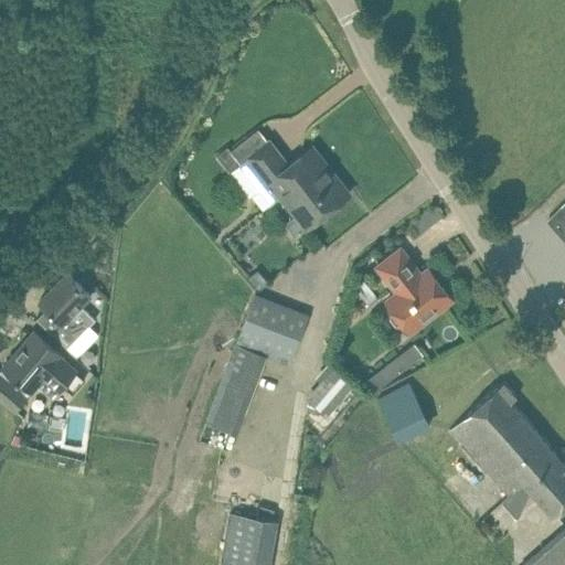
[(280,196),(287,204),(331,169),(312,146),(288,164),(268,140),(249,156),(249,157),(240,164),(270,204),(280,196)]
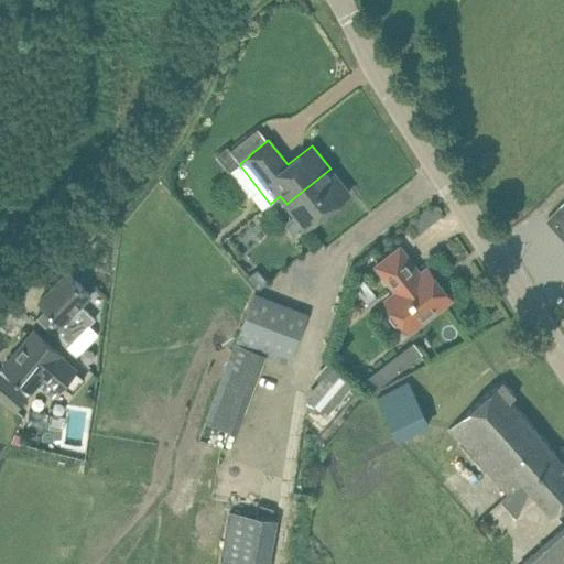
[(227,145),(216,154),(228,171),(239,162),(230,151),(227,145)]
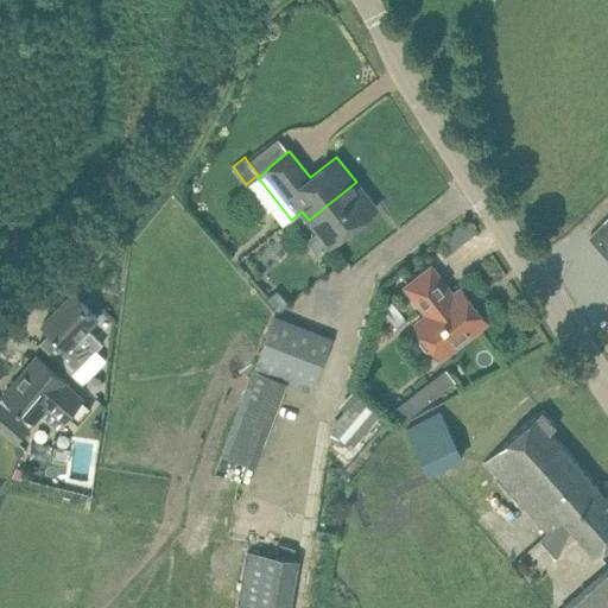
[(356,182),(309,220),(329,245),(375,208),(356,182)]
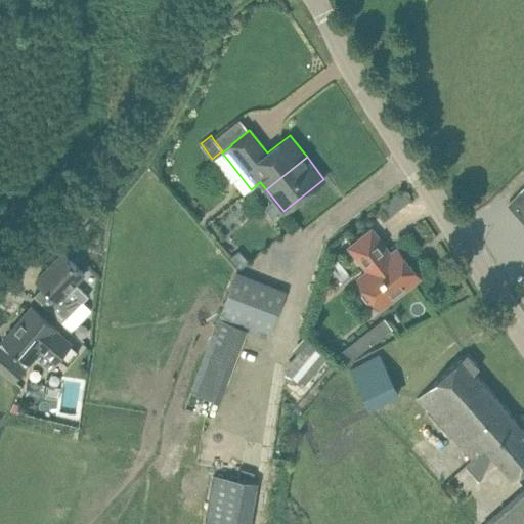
[(523,187),(509,204),(523,219),(523,187)]
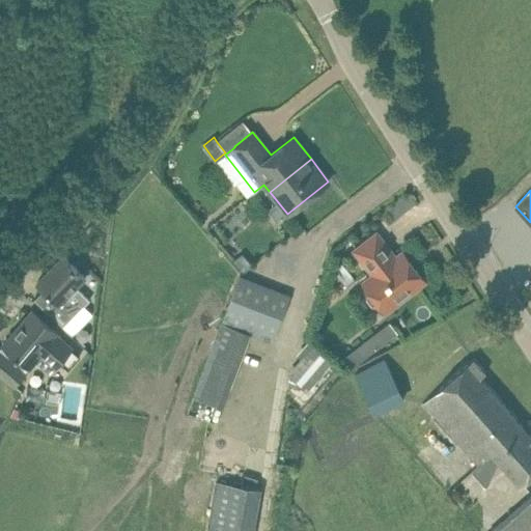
[(380,303),(386,311),(425,281),(416,269),(414,271),(409,266),(412,263),(402,251),(395,256),(376,232),(360,245),(354,250),(372,275),(363,282),(369,290),(366,294),(366,298),(371,305),(376,305),(380,303)]
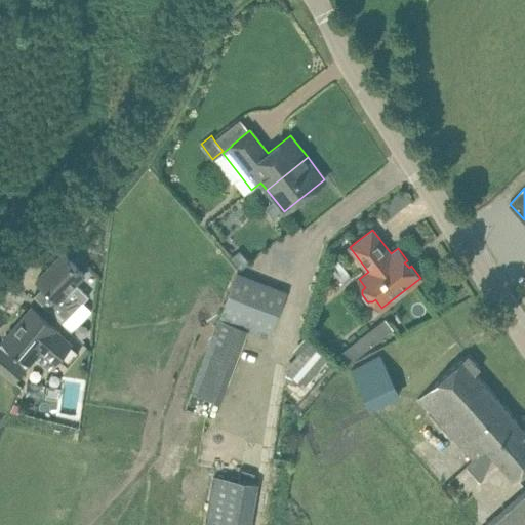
[(91,311),(83,303),(88,296),(75,283),(84,274),(63,252),(36,279),(57,299),(48,309),(71,331),(91,311)]
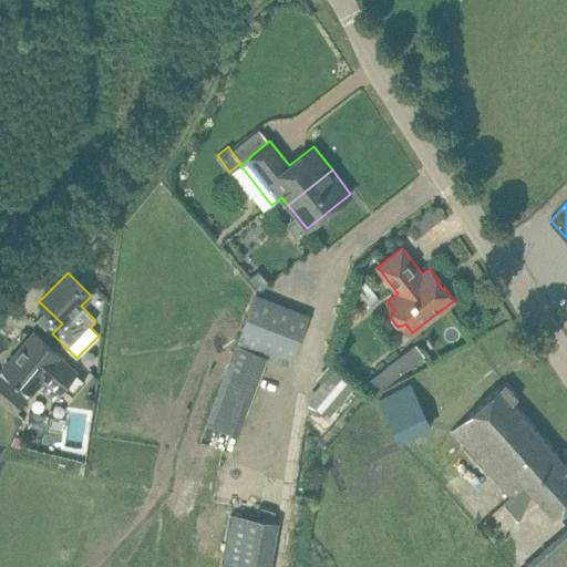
[(256,294),(206,424),(238,436),(268,358),(291,367),(310,315),(256,294)]
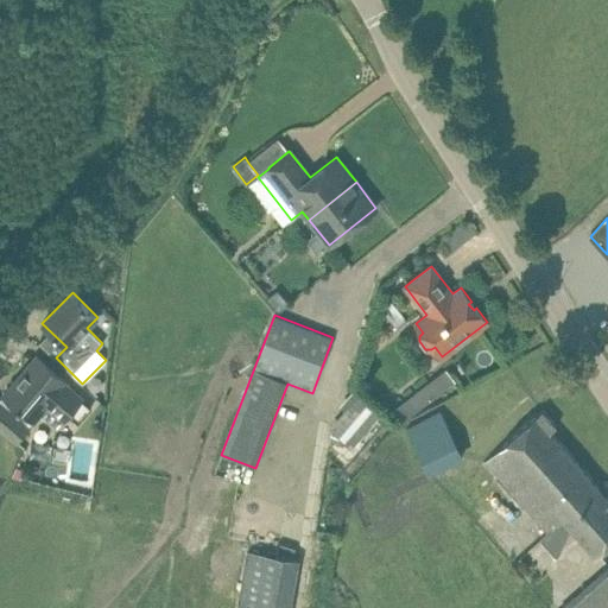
[(83,398),(65,384),(68,381),(37,355),(2,396),(36,424),(50,407),(64,419),(69,415),(80,423),(92,407),(81,400),(83,398)]
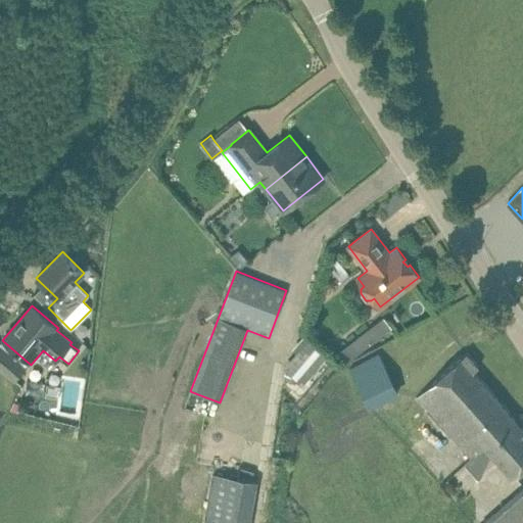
[(384,317),(338,352),(346,363),(391,327),(384,317)]
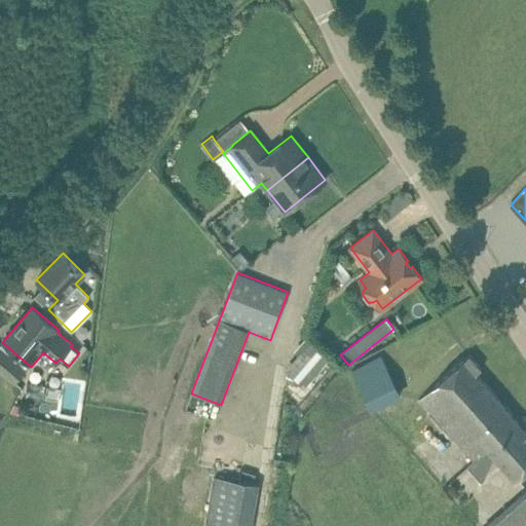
[(304,386),(329,359),(308,340),(284,367),(304,386)]
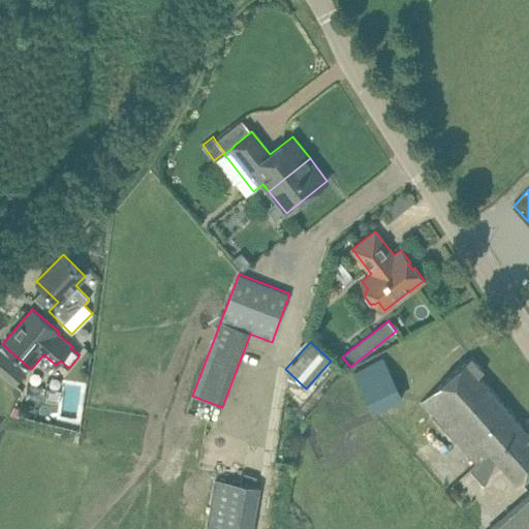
[(27,372),(0,348),(0,375),(13,386),(27,372)]
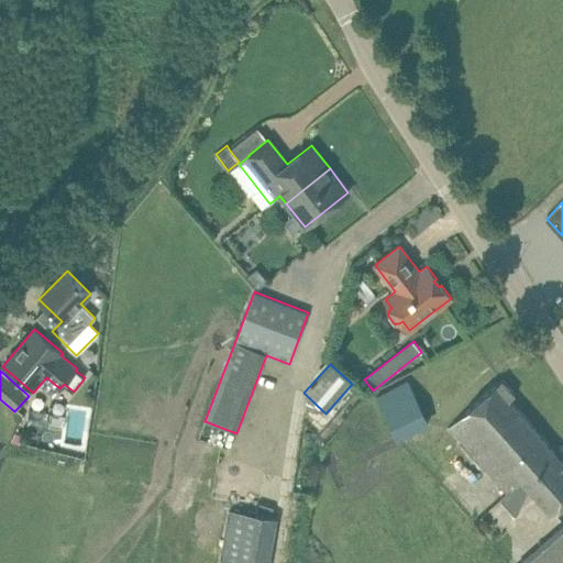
[(515,395),(501,379),(449,427),(507,493),(521,481),(552,515),(562,505),(562,461),(509,400),(515,395)]
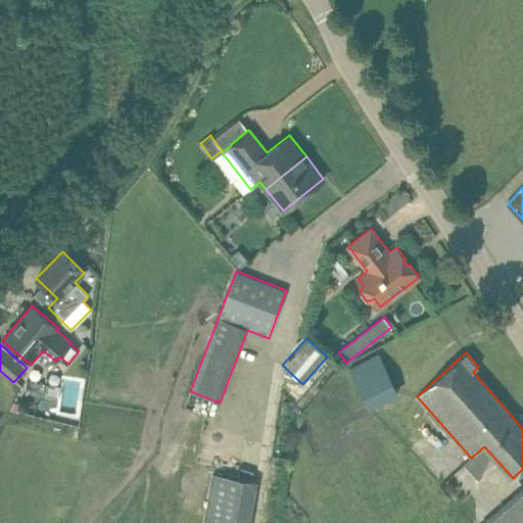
[(381,355),(318,382),(325,397),(301,407),(319,447),(345,436),(338,420),(397,394),(381,355)]
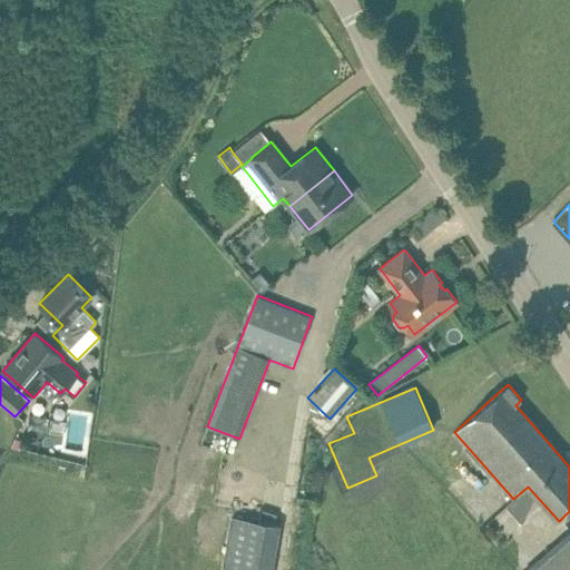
[(569,532),(526,569),(568,569),(569,569),(569,532)]
